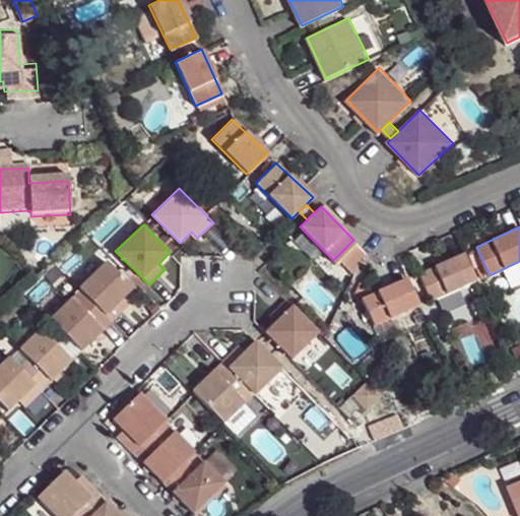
[(431,301),(476,280),(463,252),(418,273),(431,301)]
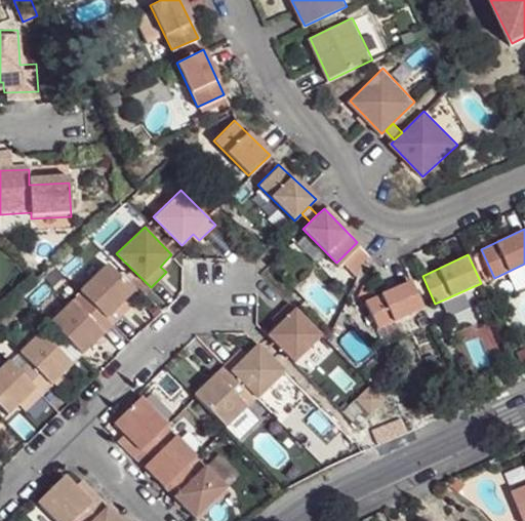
[(82,292),(114,323),(131,307),(125,301),(134,290),(107,263),(80,290),(82,292)]
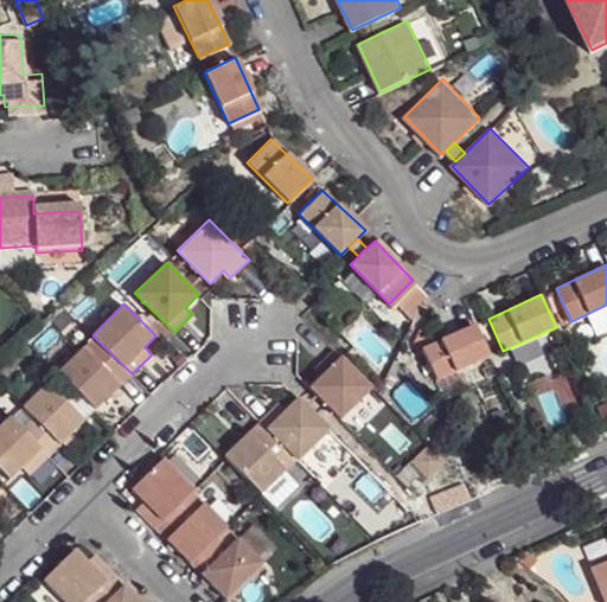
[(439,382),(489,358),(474,325),(423,348),(439,382)]
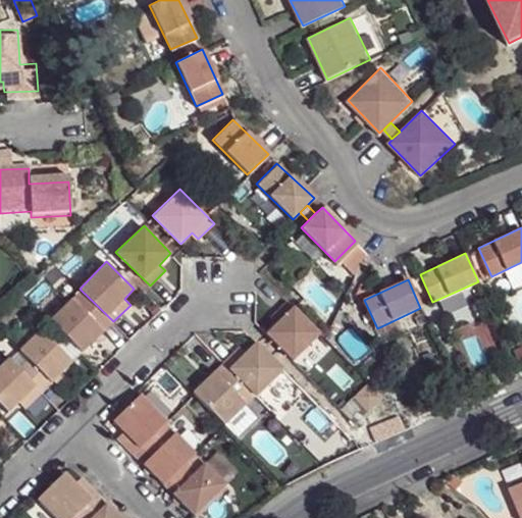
[(52,321),(82,352),(113,321),(82,291),(52,321)]
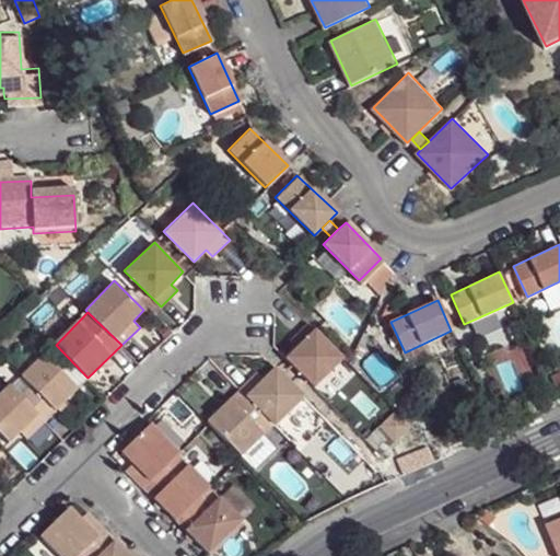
[(317,389),(347,359),(313,324),(294,342),(302,349),(290,361),(317,389)]
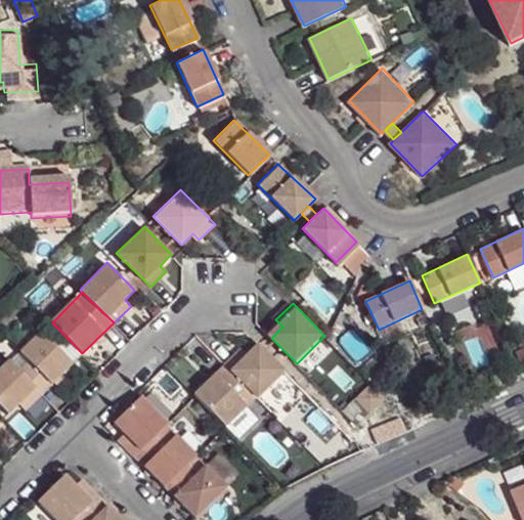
[(23,372),(44,393),(76,362),(45,332),(24,352),(33,362),(23,372)]
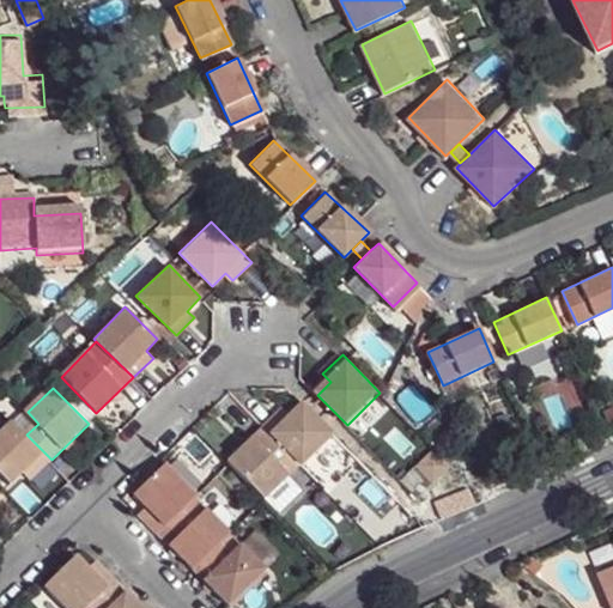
[(304,467),(337,435),(307,405),(293,418),(285,409),(266,427),(299,462),(304,467)]
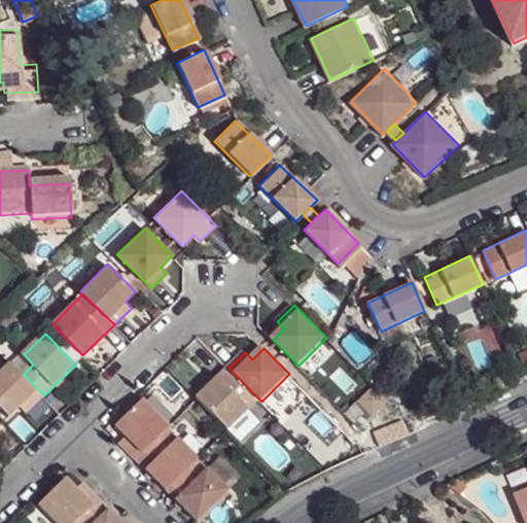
[(24,406),(29,411),(44,395),(23,374),(10,361),(0,371),(0,404),(12,416),(24,406)]
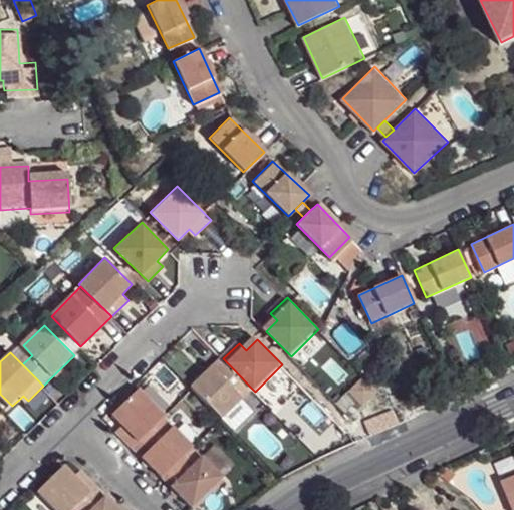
[(220,417),(251,388),(223,358),(192,387),(220,417)]
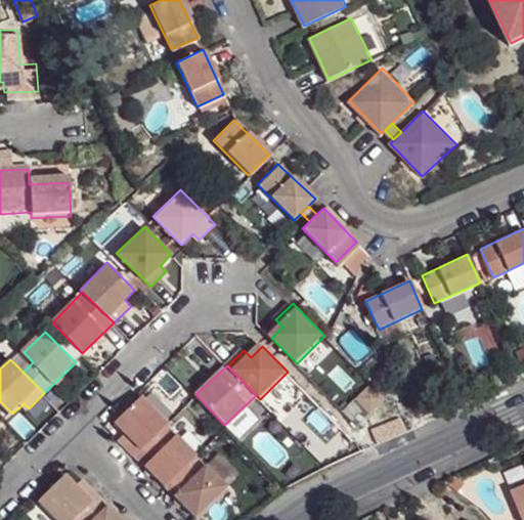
[(358,393),(369,404),(381,393),(369,382),(358,393)]
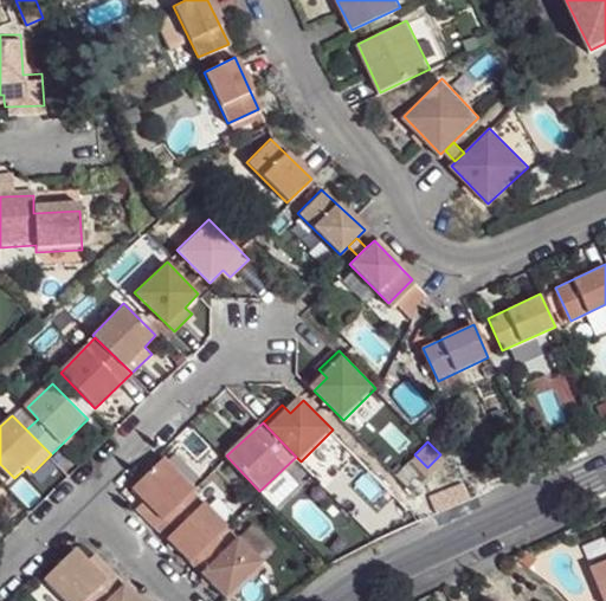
[(408,486),(427,467),(414,454),(395,473),(408,486)]
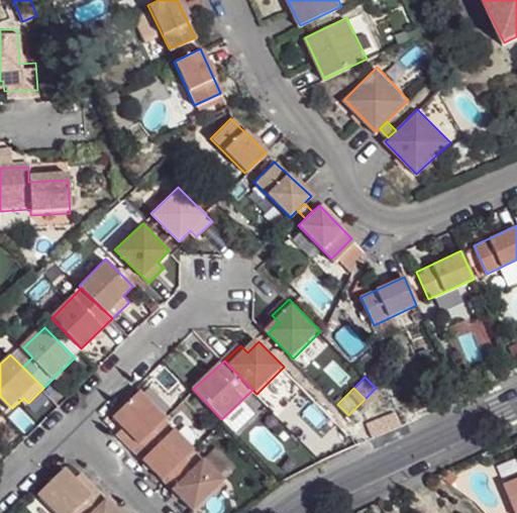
[(122,426),(116,432),(132,448),(164,418),(167,415),(140,389),(113,417),(122,426)]
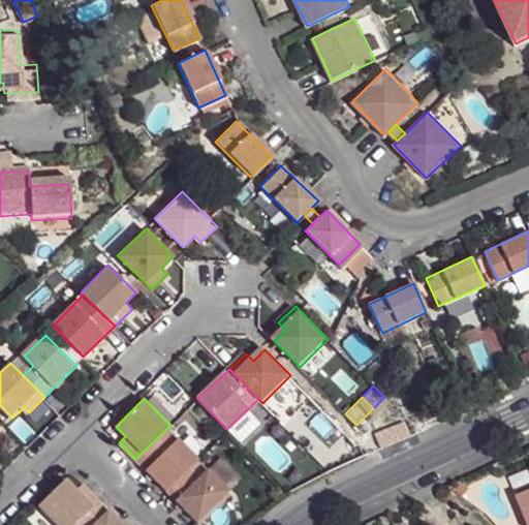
[(188,467),(197,458),(167,428),(135,459),(165,490),(188,467)]
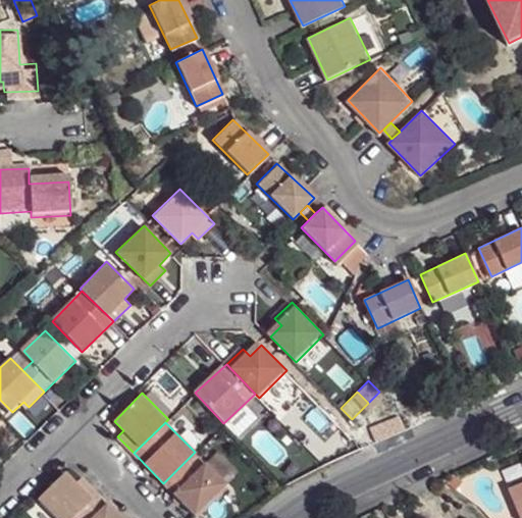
[(205,461),(195,470),(186,461),(163,483),(195,514),(226,482),(205,461)]
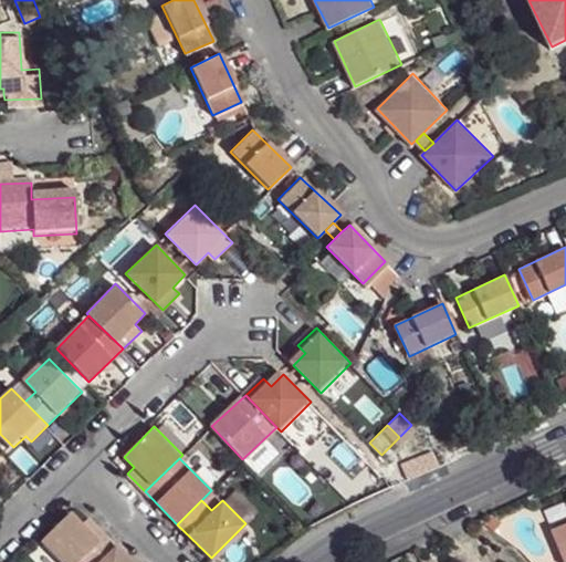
[(59,561),(76,561),(81,559),(106,534),(90,518),(83,523),(72,513),(42,544),(59,561)]
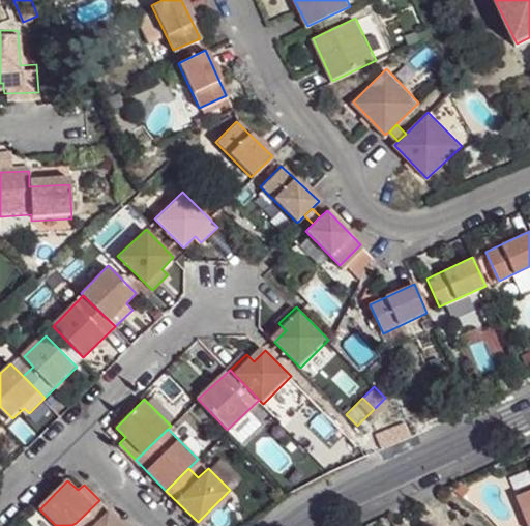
[(529,525),(529,491),(518,497),(529,525)]
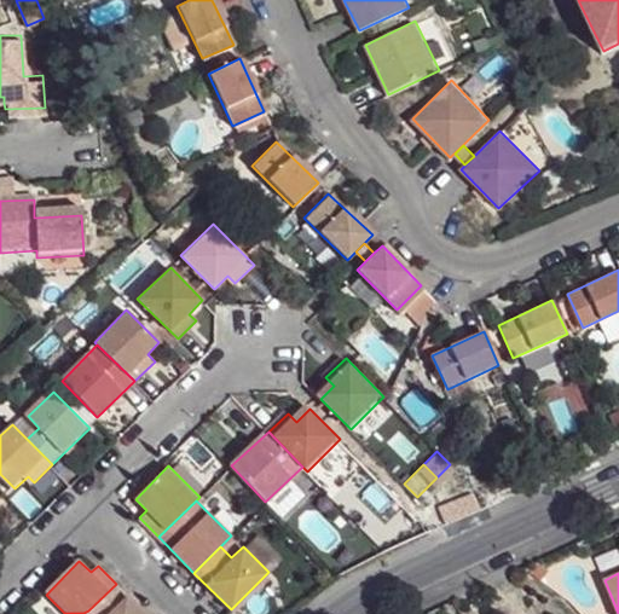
[(145,613),(116,584),(88,610),(91,613),(145,613)]
